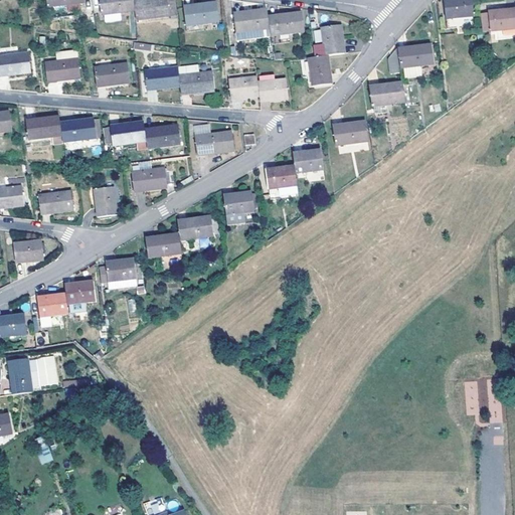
[(131,0),(98,0),(100,12),(104,12),(118,10),(133,9),(132,2),(131,0)]
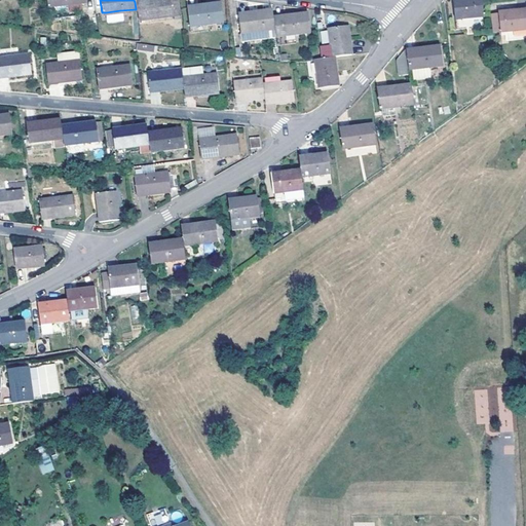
[(145,0),(135,2),(136,9),(137,17),(171,14),(168,0),(145,0)]
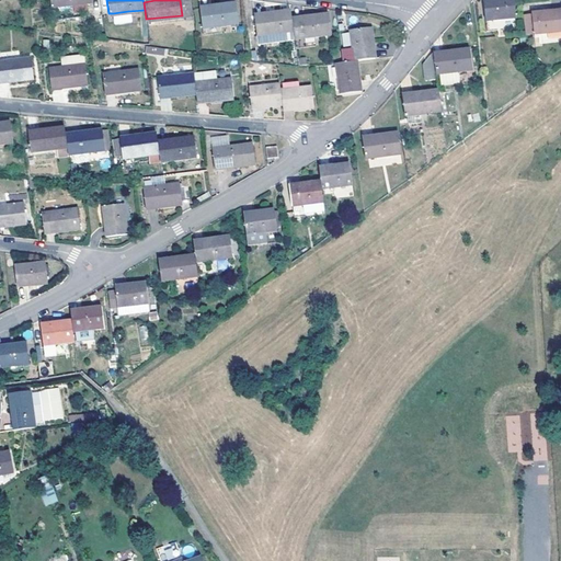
[(199,9),(201,25),(237,21),(233,0),(208,3),(209,8),(199,9)]
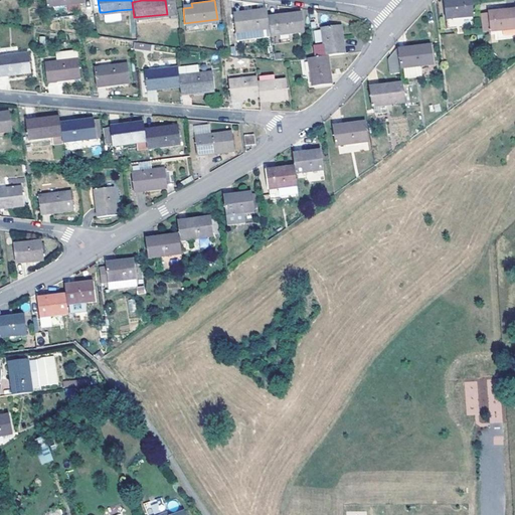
[(443,0),(447,25),(474,22),(470,0),(443,0)]
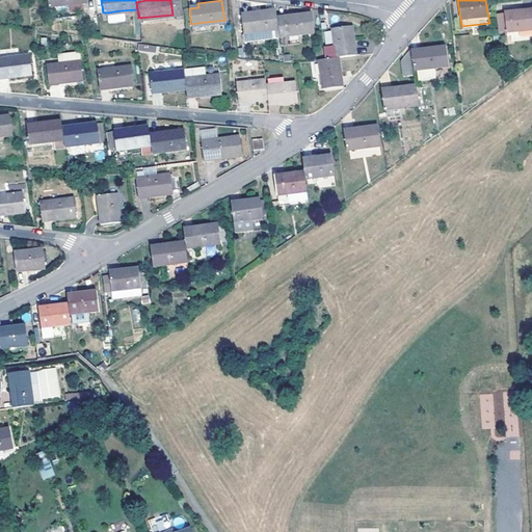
[(244,40),(278,35),(276,19),(275,15),(274,7),(250,11),(251,16),(241,17),(244,40)]
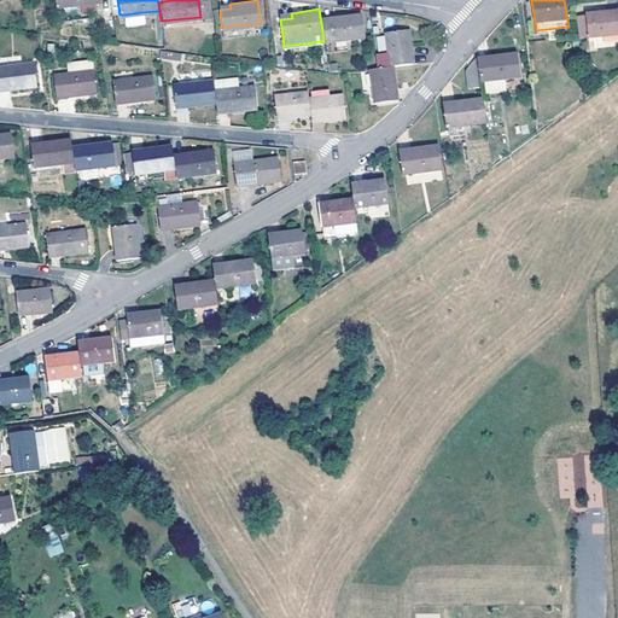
[(593,42),(617,39),(617,12),(610,13),(608,9),(584,12),(587,35),(592,34),(593,42)]
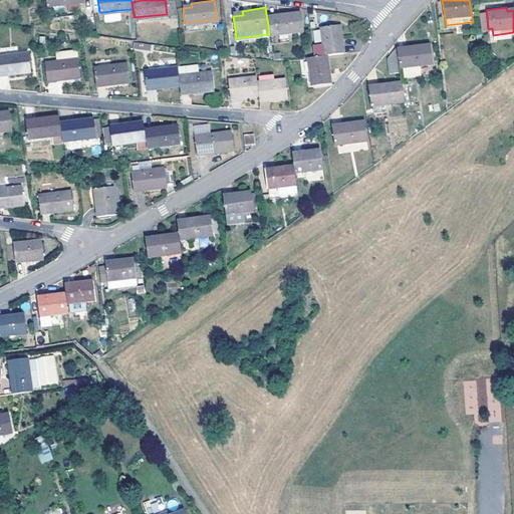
[(118,18),(117,10),(103,12),(104,19),(118,18)]
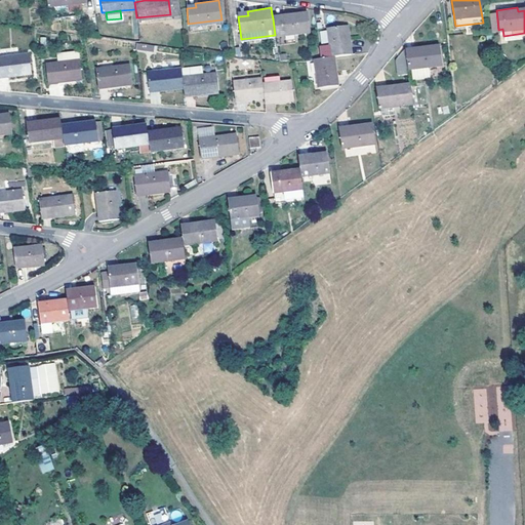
[(273,18),(275,35),(309,31),(306,10),(281,13),(281,17),(273,18)]
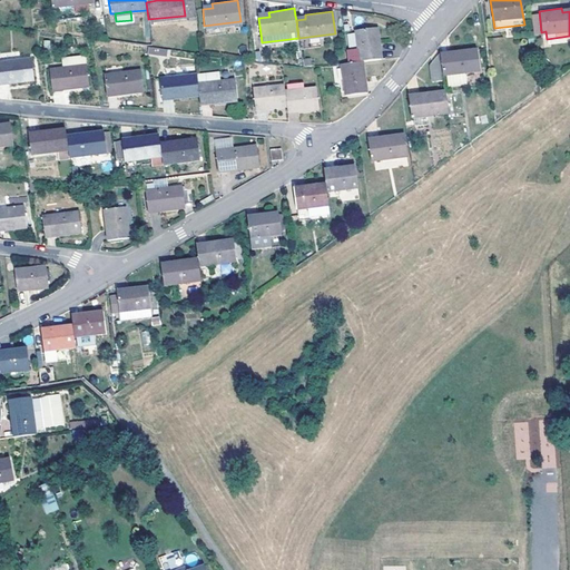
[(356,48),(359,59),(361,59),(376,57),(375,48),(379,47),(375,26),(354,29),(356,48)]
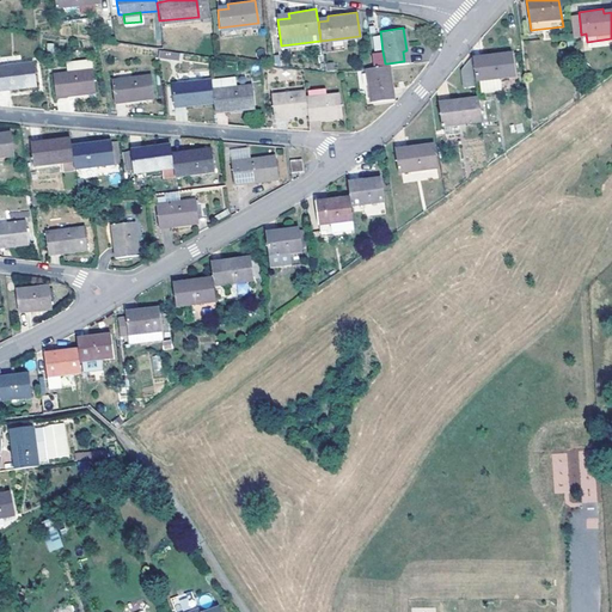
[(372,36),(374,50),(383,49),(380,35),(372,36)]
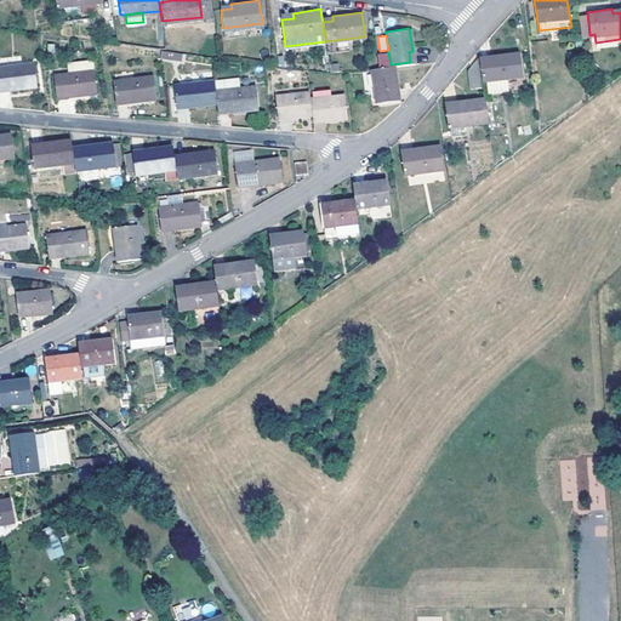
[(489,58),(479,60),(482,79),(520,73),(517,51),(488,55),(489,58)]
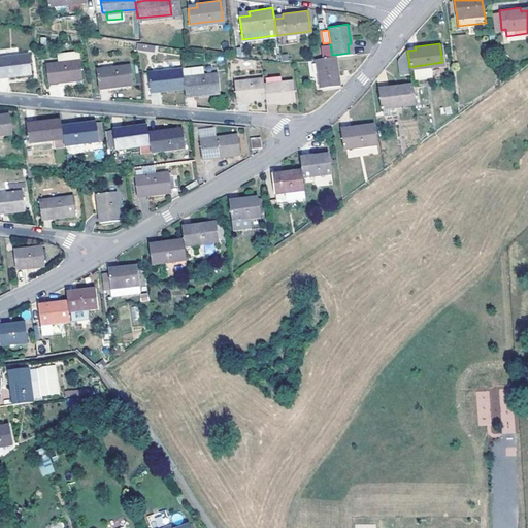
[(321,56),(332,55),(330,44),(320,45),(321,56)]
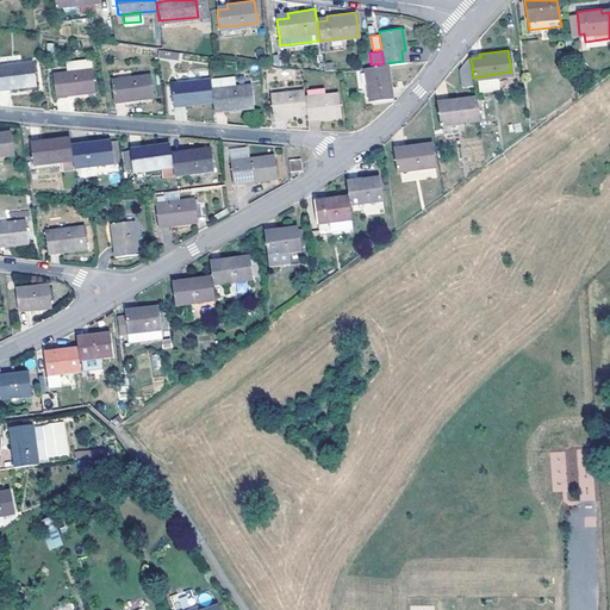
[(66,58),(67,70),(91,67),(88,53),(74,54),(74,57),(66,58)]
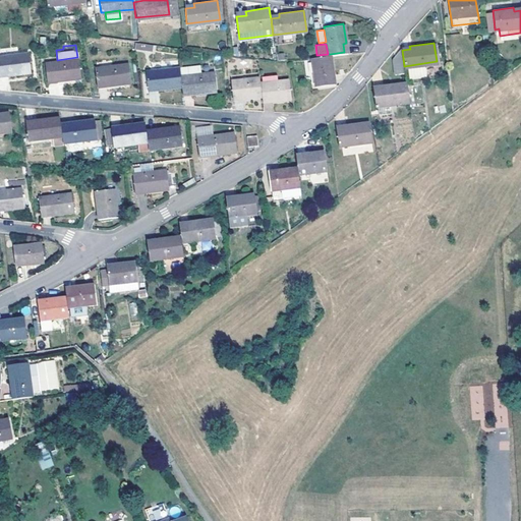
[(402,50),(401,47),(392,58),(394,72),(404,70),(404,66),(402,56),(402,50)]
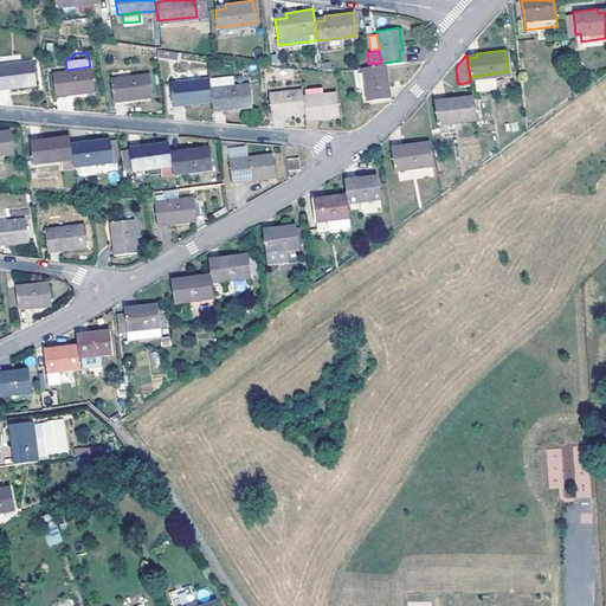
[(32,62),(0,64),(0,82),(4,82),(5,86),(34,82),(32,62)]
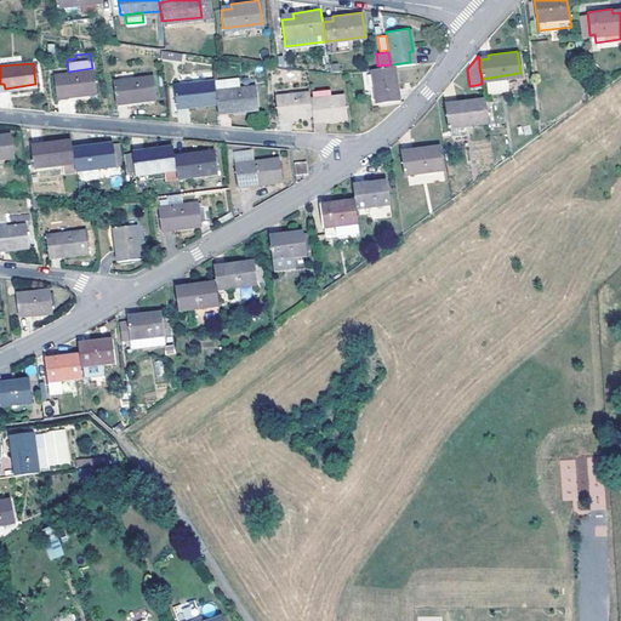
[(377,66),(370,68),(372,85),(375,101),(393,98),(392,90),(396,89),(393,64),(391,64),(377,66)]
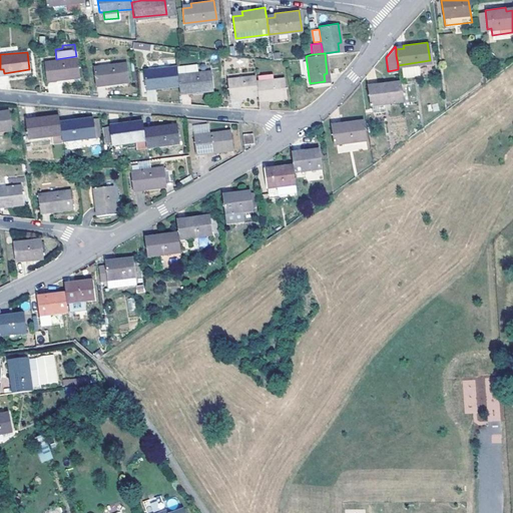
[(43,60),(45,76),(54,75),(55,78),(78,75),(76,56),(56,59),(43,60)]
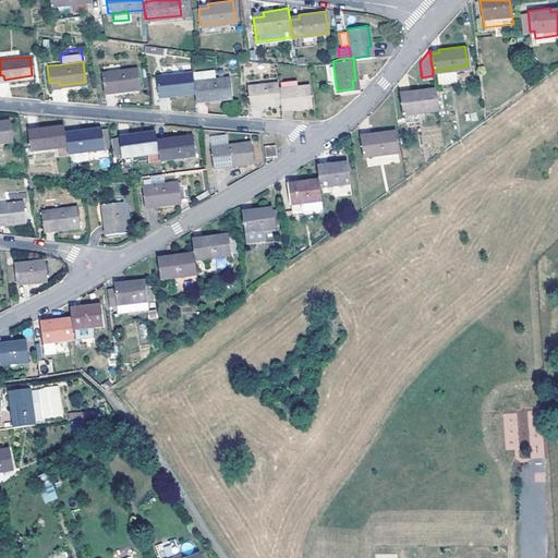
[(332,61),(325,61),(328,77),(335,76),(332,61)]
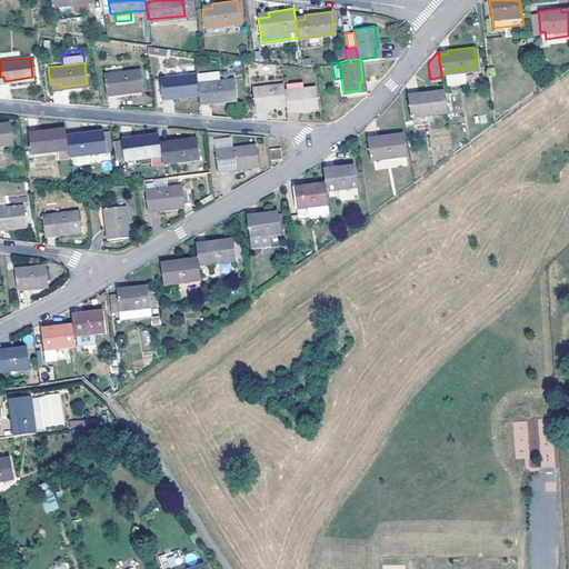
[(102,71),(105,89),(115,87),(116,91),(141,88),(139,67),(102,71)]
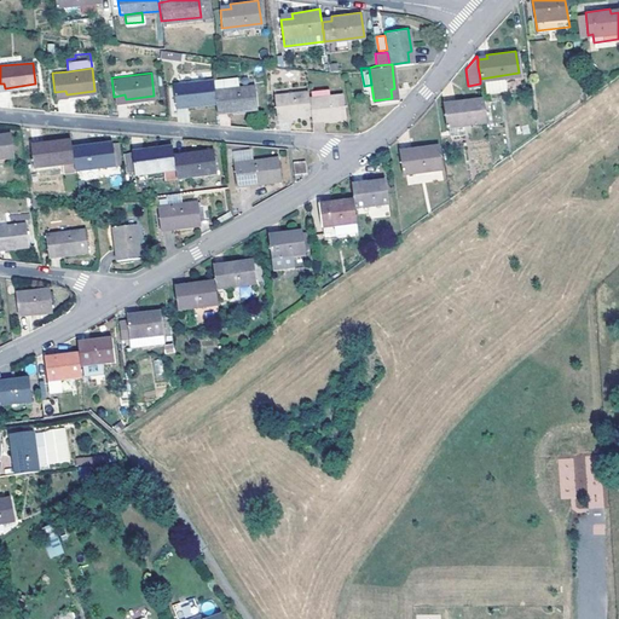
[(213,88),(212,79),(172,84),(174,100),(185,99),(185,104),(214,100),(213,88)]
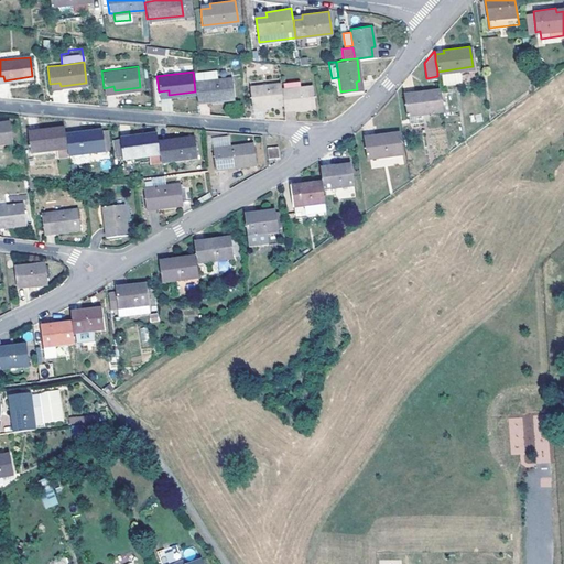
[(230,76),(194,80),(195,91),(196,97),(205,97),(205,100),(234,98),(230,76)]
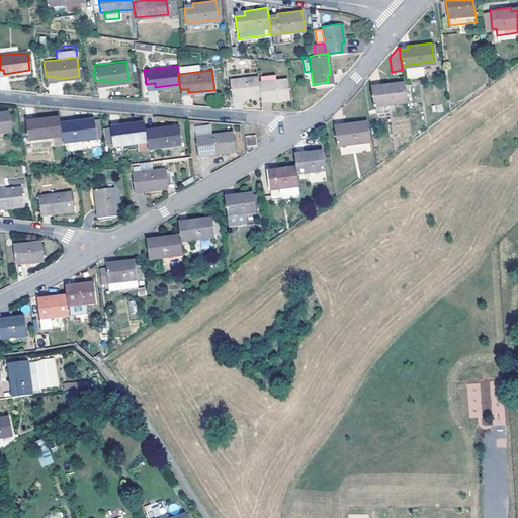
[(258,81),(257,76),(229,79),(231,95),(240,94),(241,97),(260,94),(258,81)]
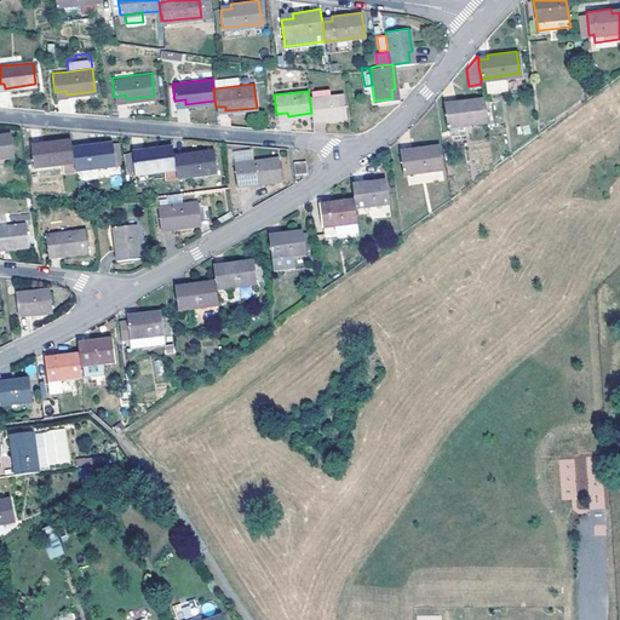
[(343,92),(309,97),(311,113),(311,116),(321,115),(322,119),(345,115),(343,92)]
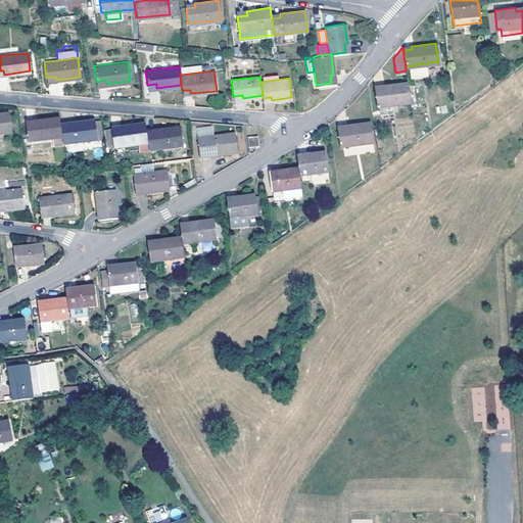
[(410,101),(408,81),(382,84),(383,88),(374,89),(377,105),(379,104),(380,111),(397,110),(395,102),(410,101)]
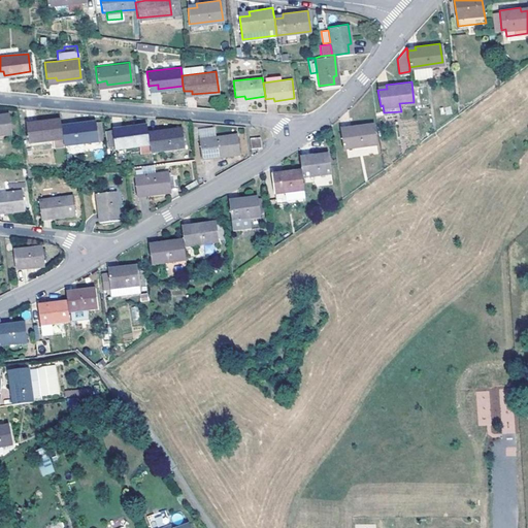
[(7,111),(0,111),(0,132),(10,131),(7,111)]
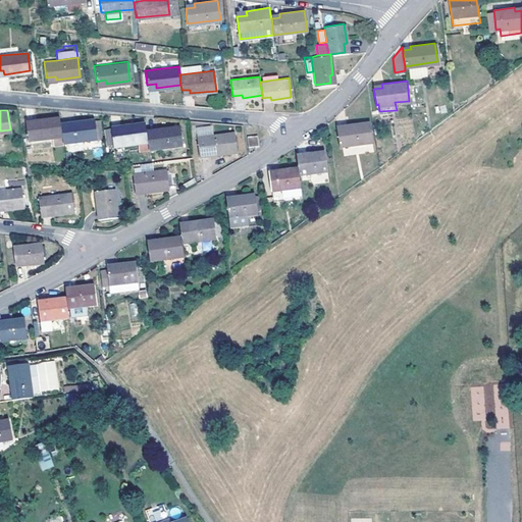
[(27,140),(60,135),(60,125),(59,121),(58,115),(35,118),(35,122),(25,123),(27,140)]
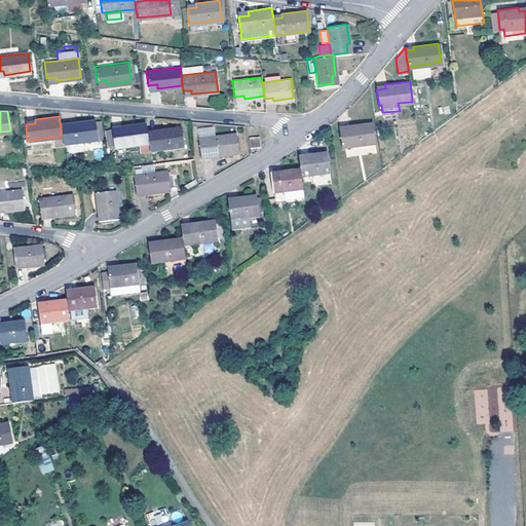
[(61,136),(62,144),(97,140),(94,118),(69,121),(69,125),(61,126),(61,136)]
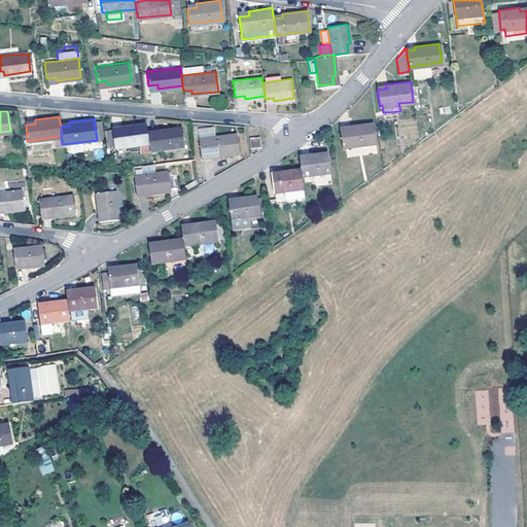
[(148,143),(147,133),(146,130),(145,121),(120,126),(121,129),(112,131),(114,147),(148,143)]
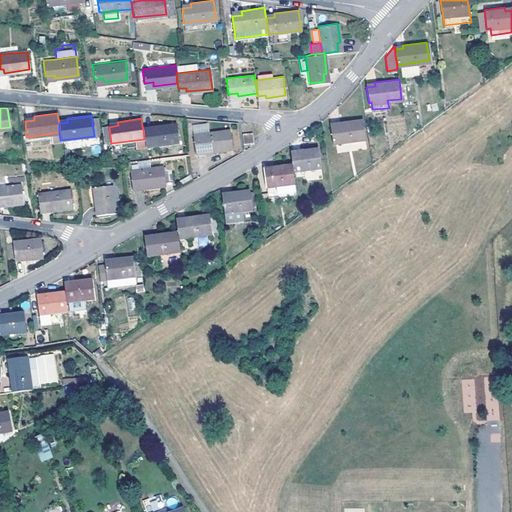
[(331,127),(333,142),(364,137),(362,118),(338,122),(339,125),(331,127)]
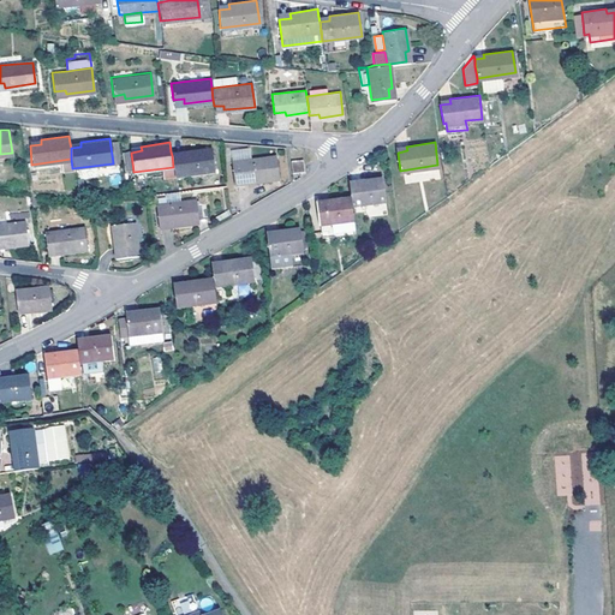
[(173,167),(174,177),(214,171),(210,147),(180,150),(181,154),(172,155),(173,167)]
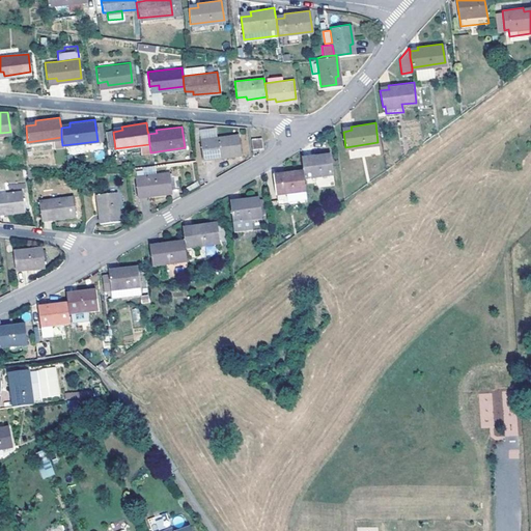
[(199,138),(201,154),(211,152),(212,157),(240,152),(238,133),(199,138)]
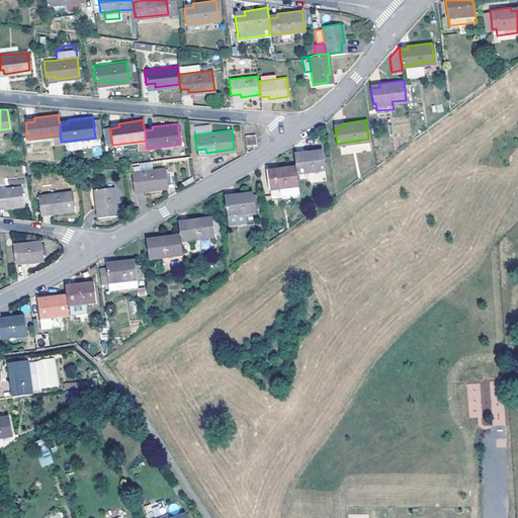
[(245,134),(246,144),(256,143),(254,133),(245,134)]
